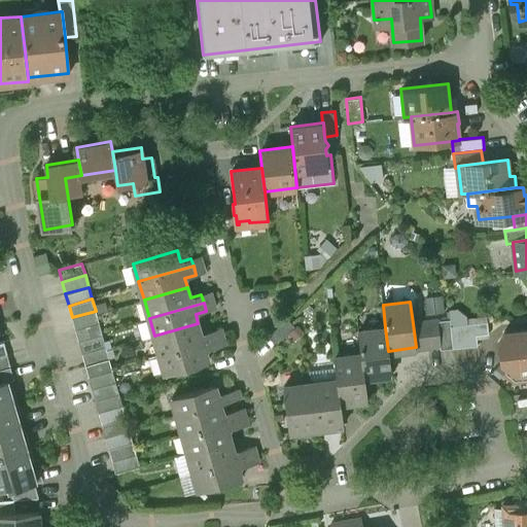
[(96,311),(72,317),(75,329),(99,322),(96,311)]
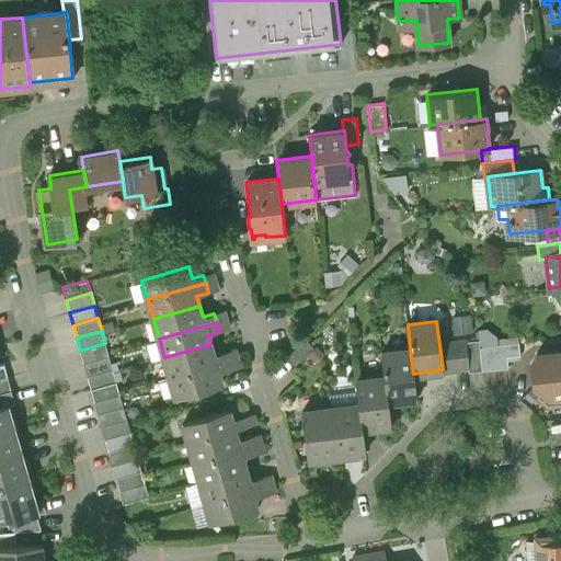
[(479,339),(465,341),(468,367),(469,371),(482,369),(479,346),(479,339)]
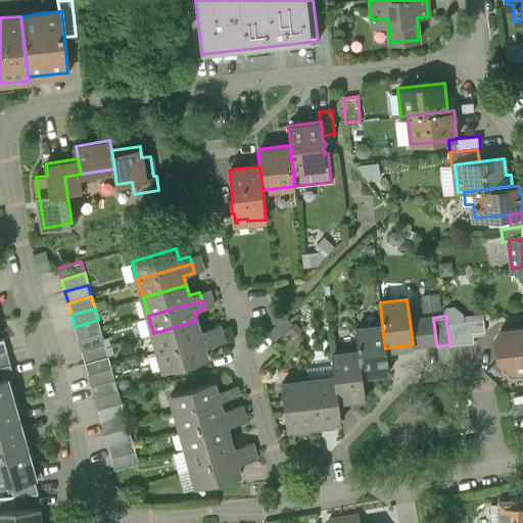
[(433,318),(422,319),(425,343),(436,342),(433,318)]
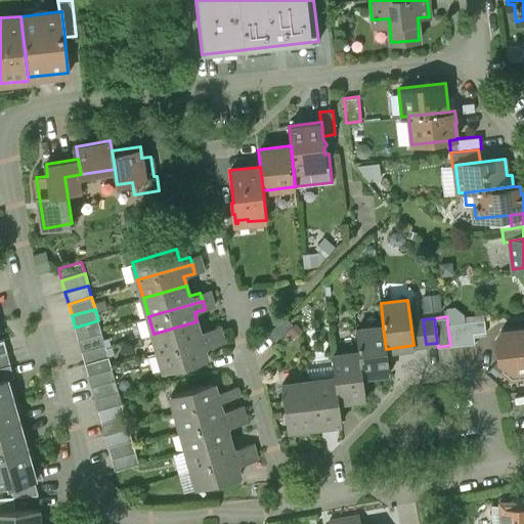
[(423,319),(410,321),(413,345),(426,344),(423,319)]
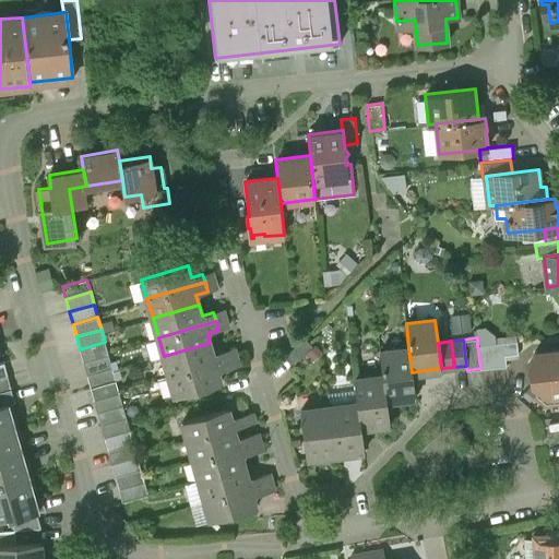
[(516,341),(477,345),(480,368),(507,366),(506,355),(519,354),(516,341)]
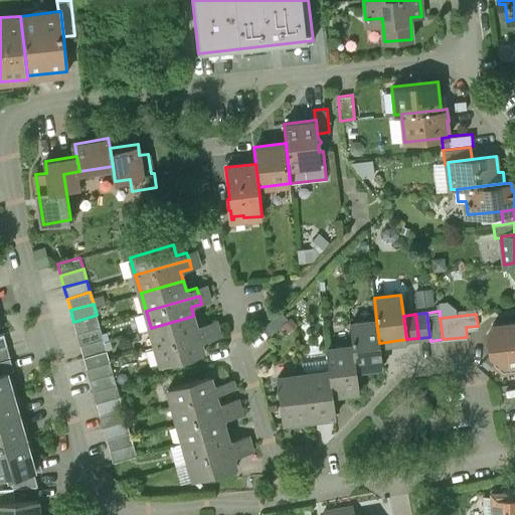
[(97,315),(73,322),(77,333),(100,327),(97,315)]
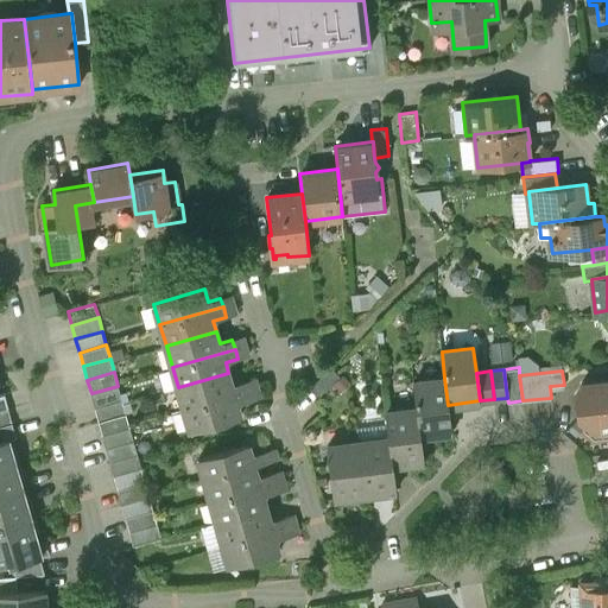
[(228,373),(178,387),(184,409),(257,387),(254,378),(232,384),(228,373)]
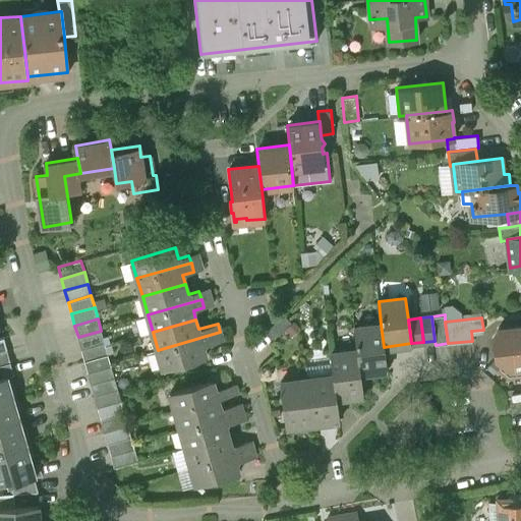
[(381,324),(354,327),(357,349),(360,372),(387,368),(384,347),(381,324)]
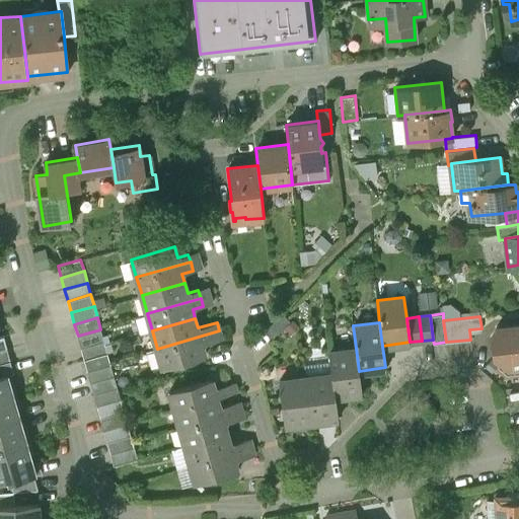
[(518,323),(497,326),(497,330),(492,337),(494,356),(499,356),(499,360),(509,368),(518,366),(518,323)]
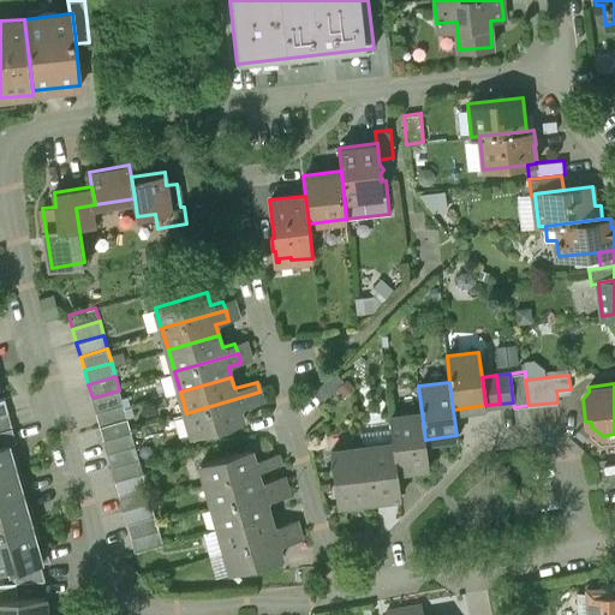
[(119,390),(93,398),(96,412),(123,404),(119,390)]
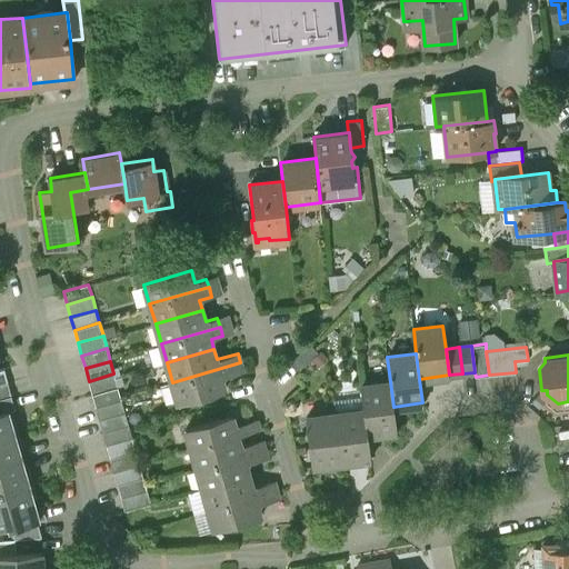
[(240,362),(172,382),(178,402),(225,389),(222,379),(243,373),(240,362)]
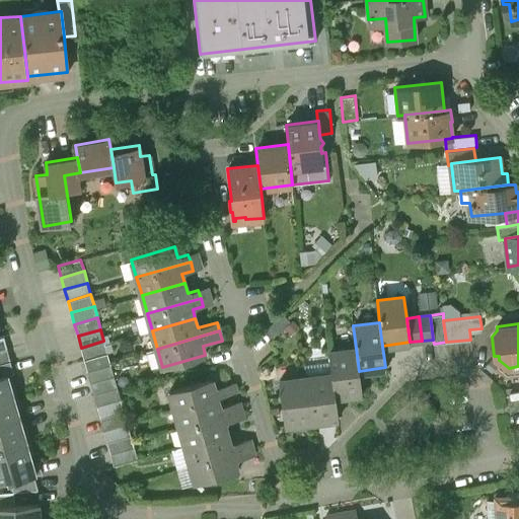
[(103,341),(81,348),(84,359),(107,353),(103,341)]
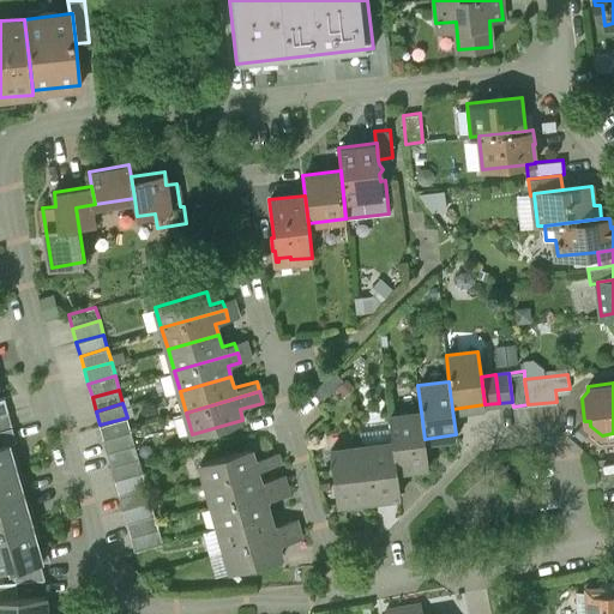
[(8,411),(0,414),(0,428),(12,426),(8,411)]
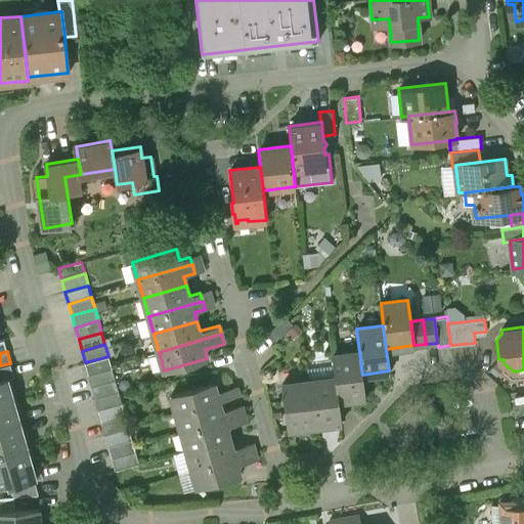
[(359,351),(333,354),(336,377),(339,399),(364,396),(362,375),(359,351)]
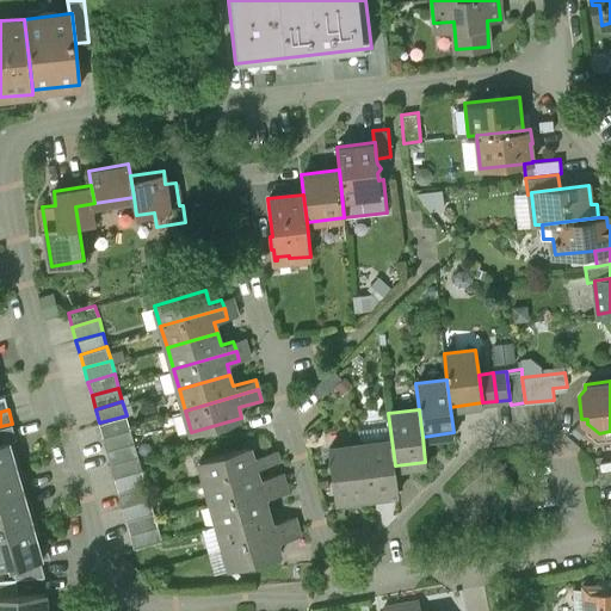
[(127,415),(99,423),(103,437),(130,430),(127,415)]
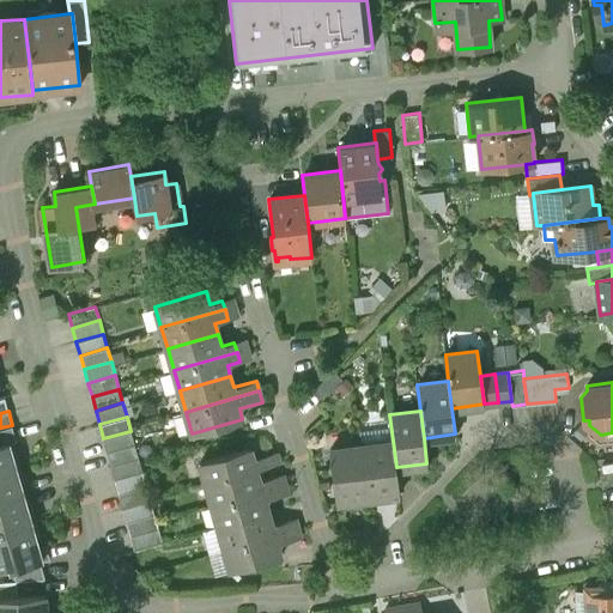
[(12,425),(0,428),(0,443),(8,442),(16,439),(12,425)]
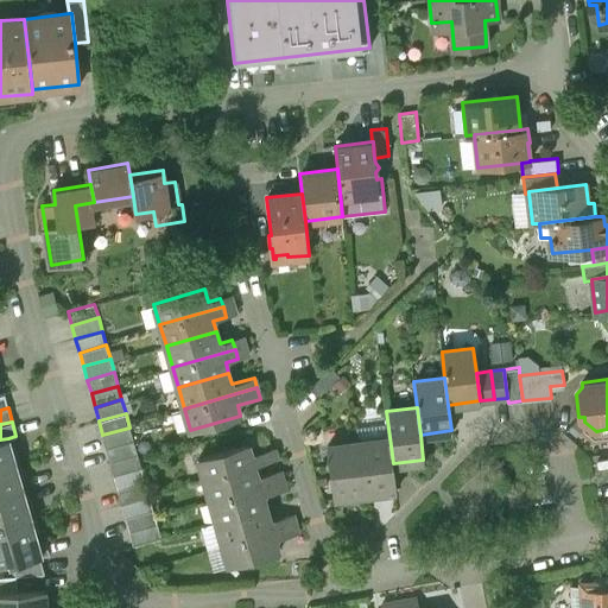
[(130,428),(102,435),(107,449),(133,441),(130,428)]
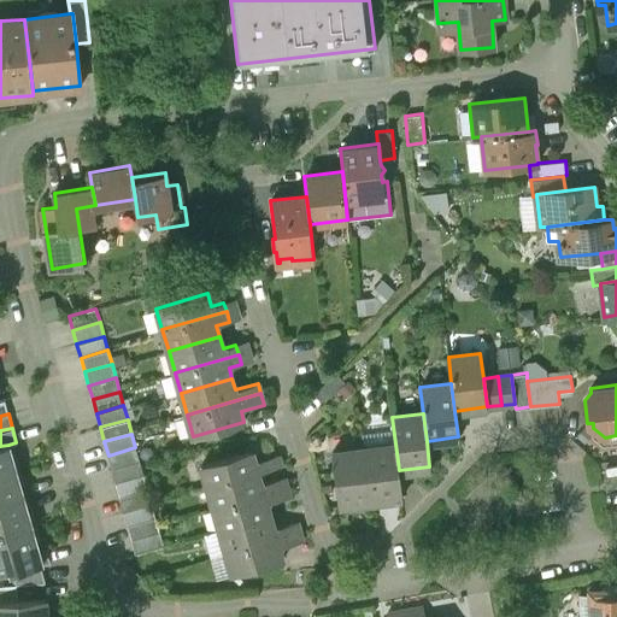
[(395,444),(364,447),(370,500),(401,497),(399,470),(395,444)]
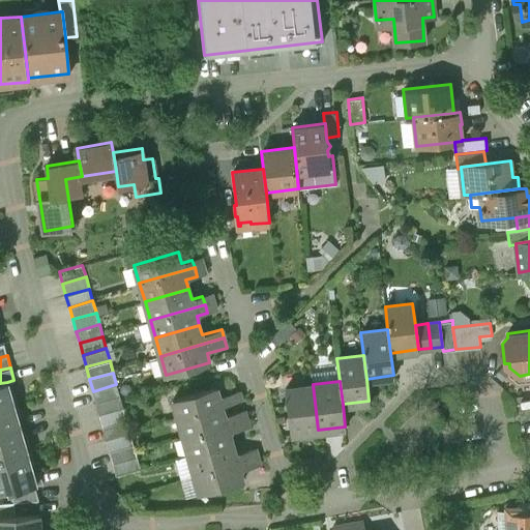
[(0,383),(0,407),(16,403),(13,391),(10,392),(7,382),(0,383)]
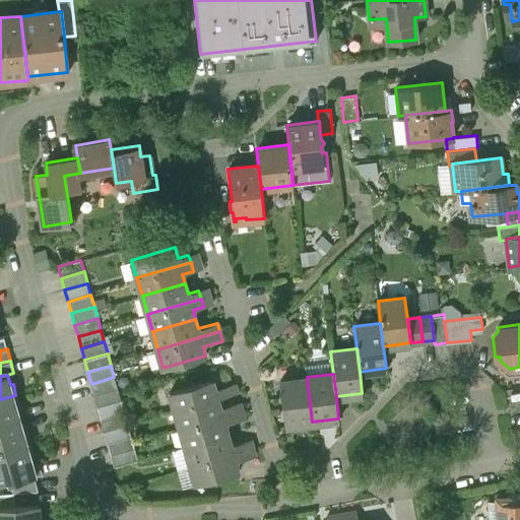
[(114,377),(91,384),(94,395),(118,389),(114,377)]
